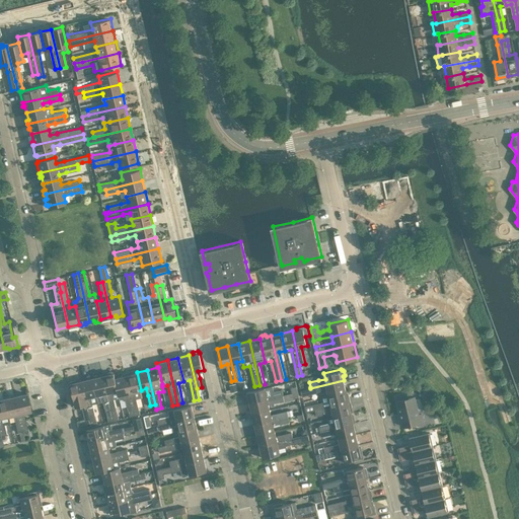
[(107,374),(103,375),(114,420),(119,418),(115,397),(120,396),(118,390),(116,377),(115,372),(114,373),(114,371),(113,371),(107,372),(106,373),(107,374)]
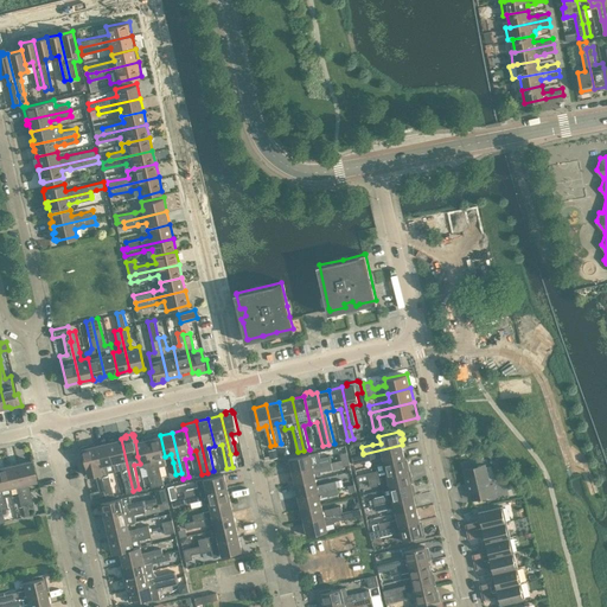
[(160,435),(147,439),(158,485),(164,483),(160,465),(166,464),(165,457),(160,435)]
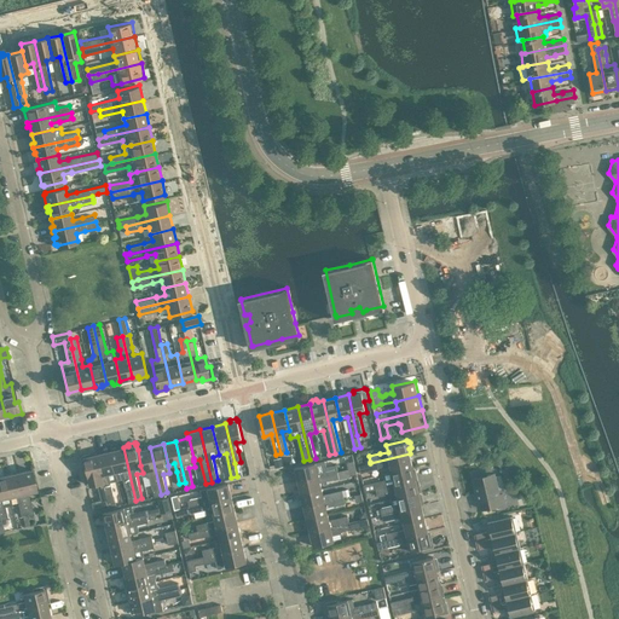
[(111,450),(110,450),(117,480),(125,478),(129,502),(136,501),(123,447),(117,449),(117,447),(116,446),(111,447),(111,449),(111,450)]
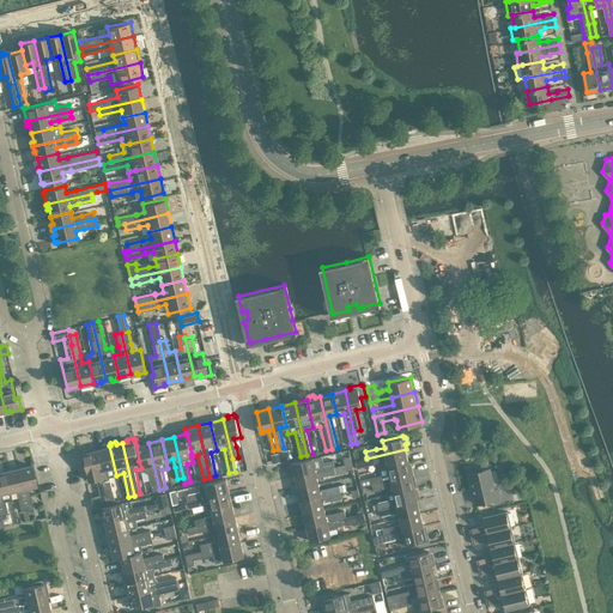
[(137,445),(139,461),(141,468),(141,471),(144,471),(150,474),(153,491),(159,490),(149,443),(137,445)]
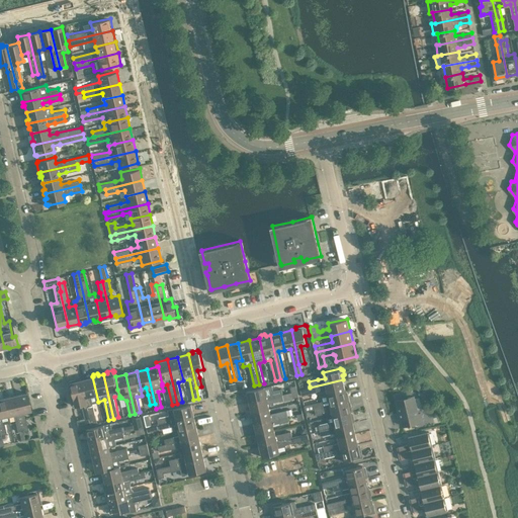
[(92,376),(82,379),(92,424),(97,422),(93,403),(98,402),(92,376)]
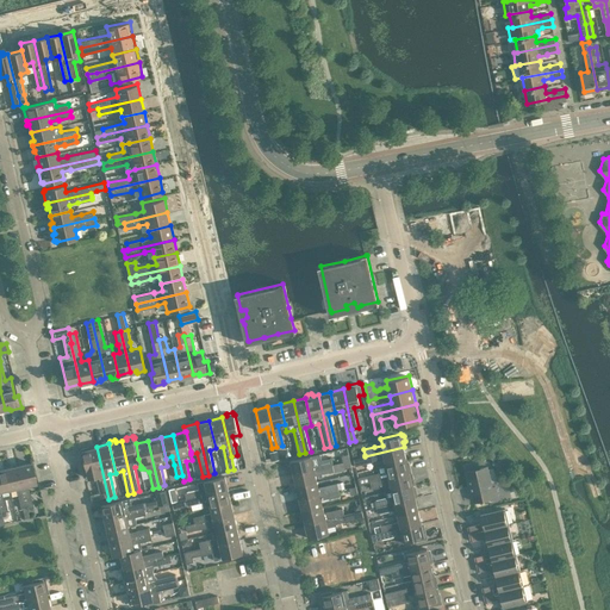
[(80,449),(80,450),(82,458),(83,459),(85,458),(87,471),(89,477),(97,475),(100,492),(92,493),(93,503),(101,500),(109,499),(97,447),(91,448),(91,447),(89,446),(82,448),(81,448),(80,449)]
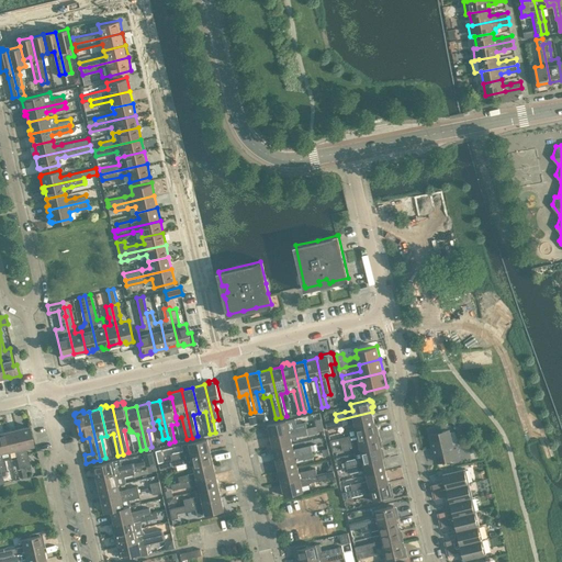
[(336,419),(326,422),(328,428),(347,424),(355,422),(356,427),(374,423),(372,412),(336,420),(336,419)]
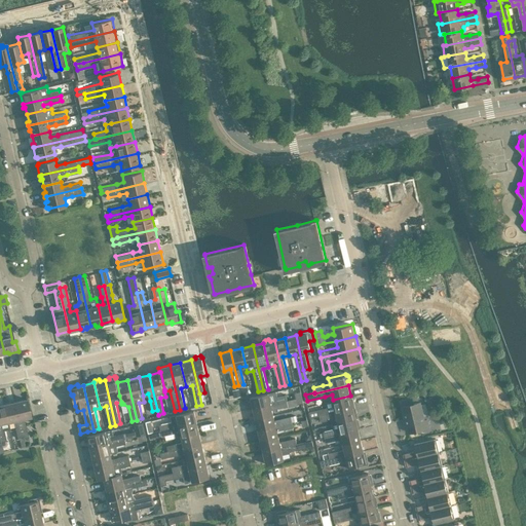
[(268,392),(251,397),(254,408),(287,400),(286,395),(276,397),(270,398),(268,392)]
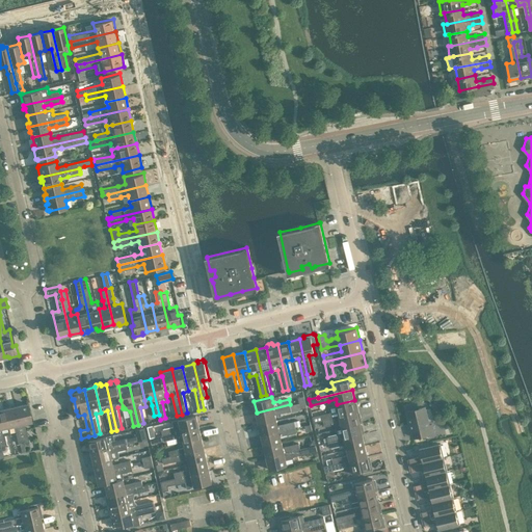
[(323,419),(357,411),(354,400),(337,404),(337,405),(329,406),(330,411),(322,414),(323,419)]
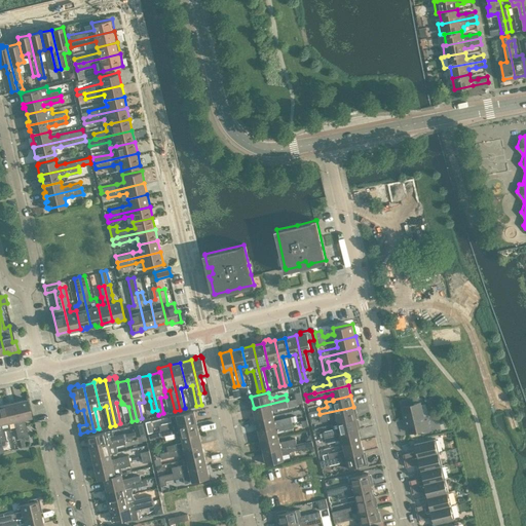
[(28,399),(15,401),(24,436),(24,438),(29,437),(27,424),(26,424),(25,417),(32,416),(28,399)]
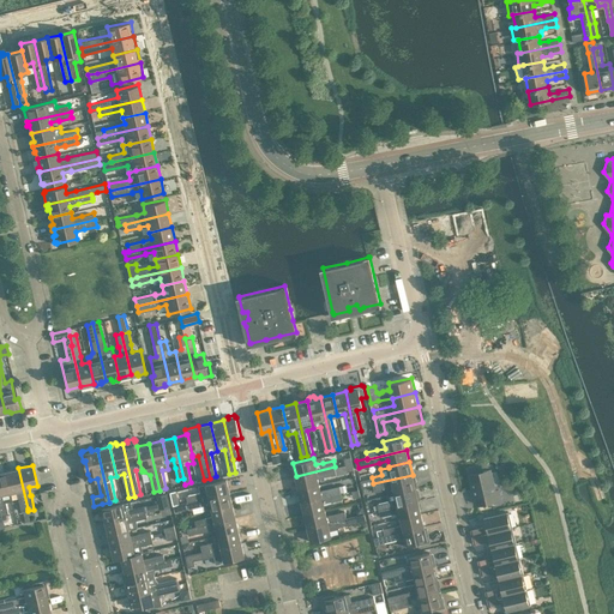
[(335,467),(296,476),(299,488),(319,483),(318,477),(326,475),(337,473),(335,467)]
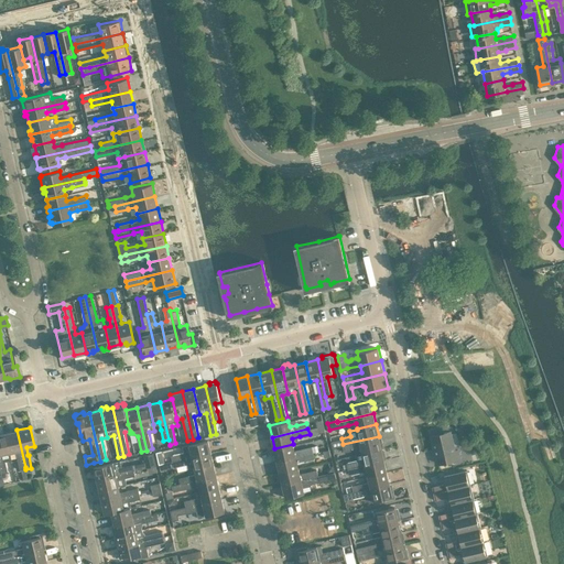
[(17,430),(4,433),(9,452),(15,451),(18,457),(17,457),(20,468),(25,467),(17,430)]
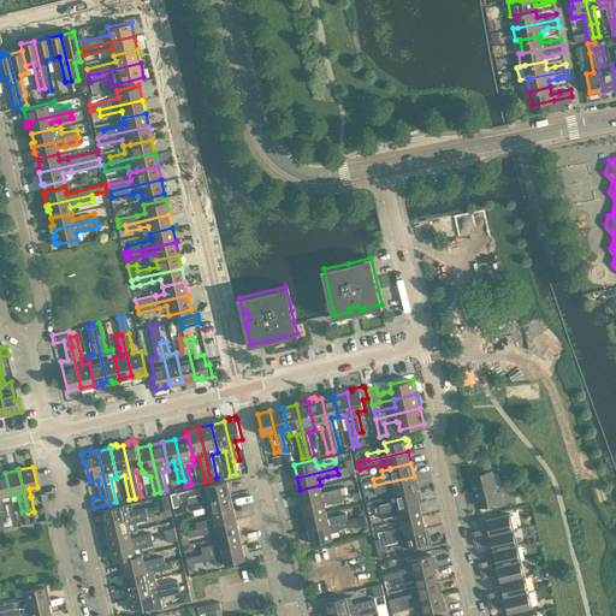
[(492,471),(472,475),(474,489),(472,490),(477,505),(479,505),(504,499),(502,489),(497,490),(492,471)]
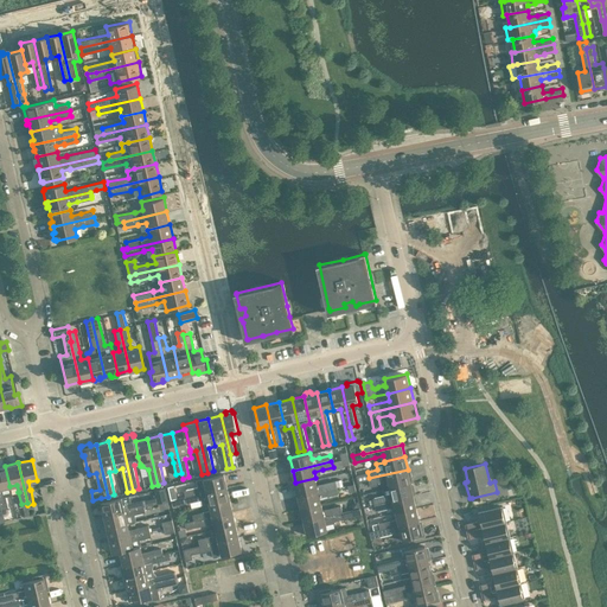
[(5,466),(0,466),(0,499),(2,509),(4,515),(7,513),(10,511),(8,508),(6,496),(12,494),(10,486),(5,466)]
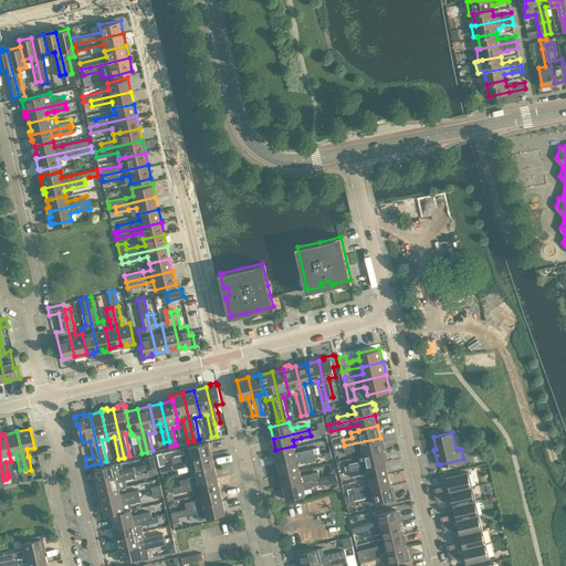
[(380,438),(344,446),(346,452),(355,450),(356,449),(358,456),(383,449),(385,449),(385,448),(384,443),(383,442),(381,443),(380,438)]
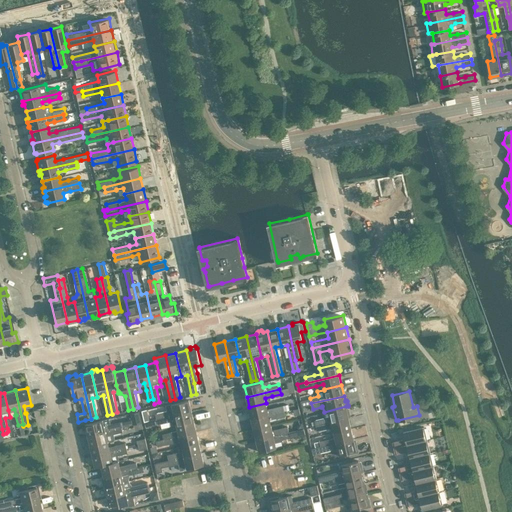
[(167,410),(156,413),(157,418),(192,410),(189,398),(166,404),(167,410)]
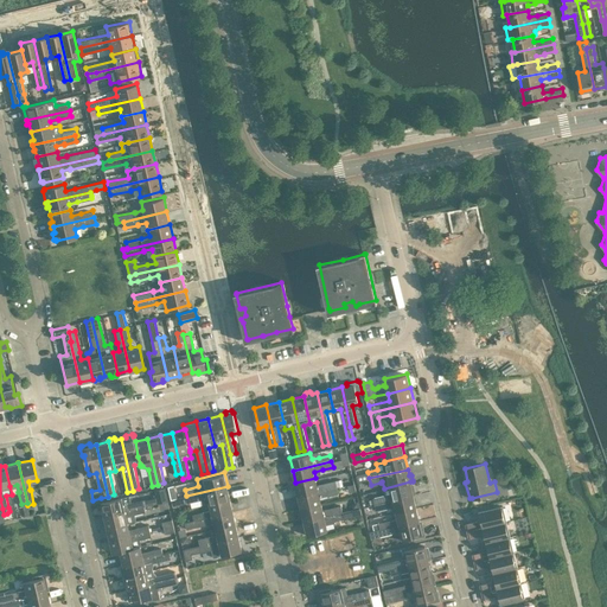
[(315,478),(295,483),(299,496),(337,486),(336,480),(325,483),(317,484),(315,478)]
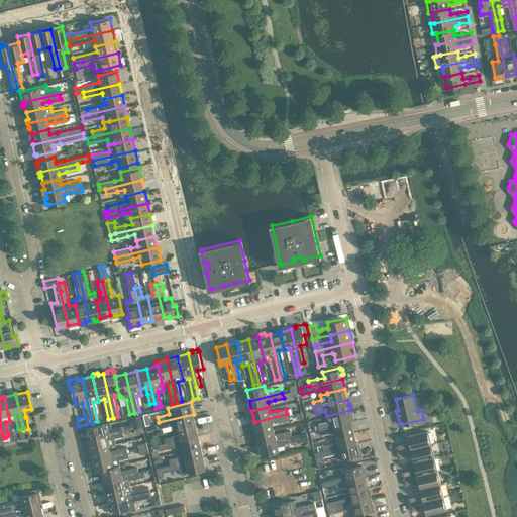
[(327,421),(318,423),(319,429),(352,421),(351,418),(352,418),(353,417),(352,412),(351,411),(350,412),(349,410),(327,416),(328,421),(327,421)]
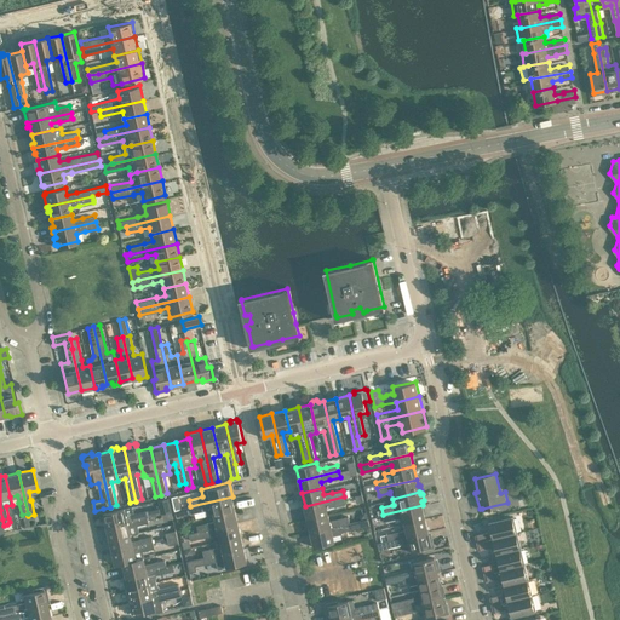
[(168,497),(159,499),(160,506),(162,514),(172,511),(168,497)]
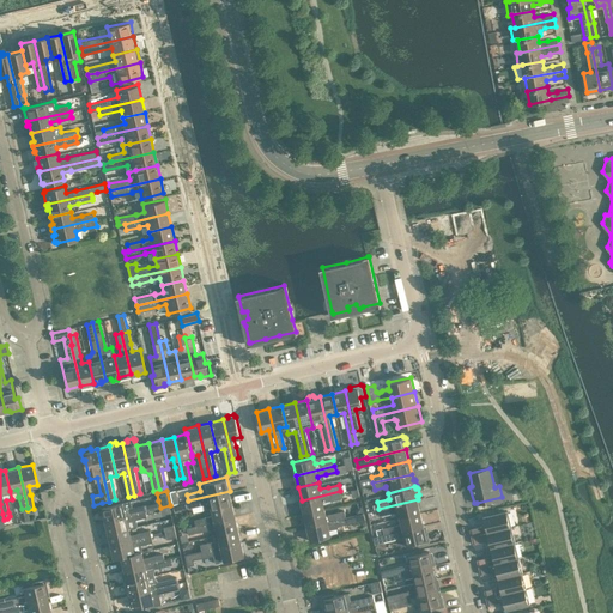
[(180,503),(174,504),(175,510),(189,507),(205,503),(208,507),(208,509),(212,508),(232,503),(230,491),(188,501),(180,503)]
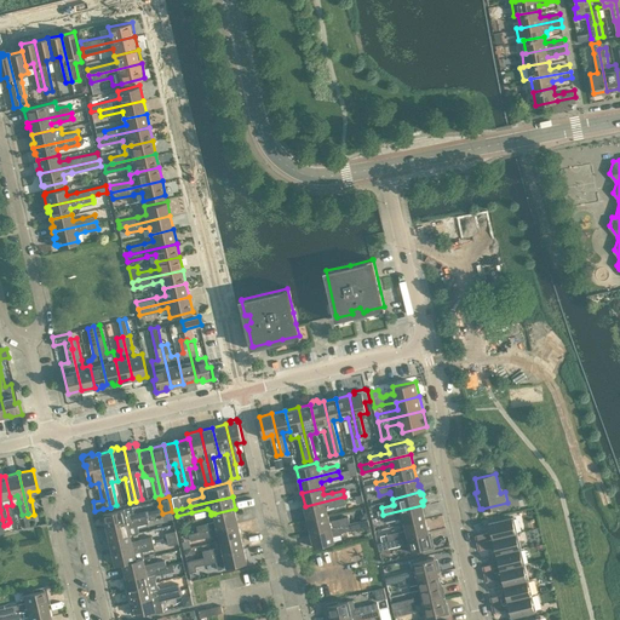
[(344,497),(305,506),(308,518),(328,514),(327,507),(336,505),(346,503),(344,497)]
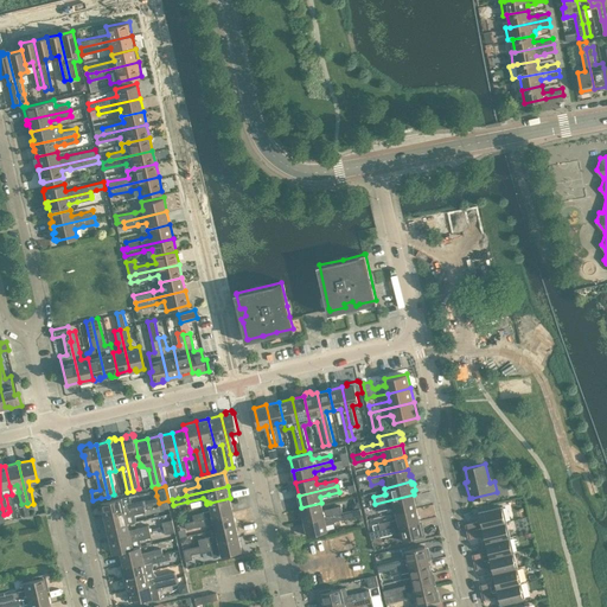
[(131,494),(102,502),(104,515),(145,505),(147,505),(146,498),(132,502),(131,494)]
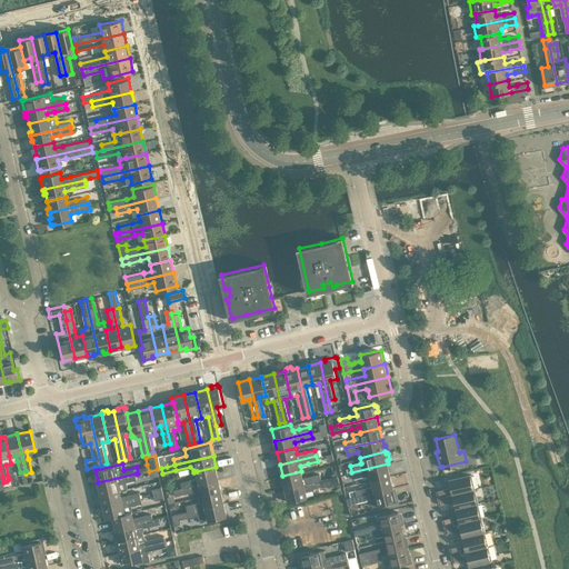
[(388,463),(351,472),(352,478),(361,476),(367,475),(371,477),(371,479),(390,475),(388,463)]
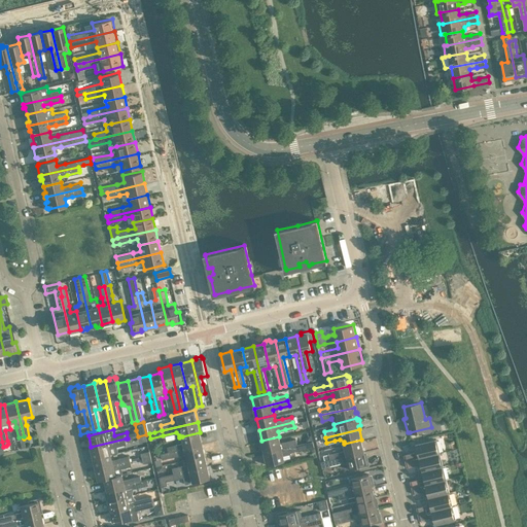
[(183,442),(168,446),(169,451),(177,449),(203,444),(200,432),(182,436),(183,442)]
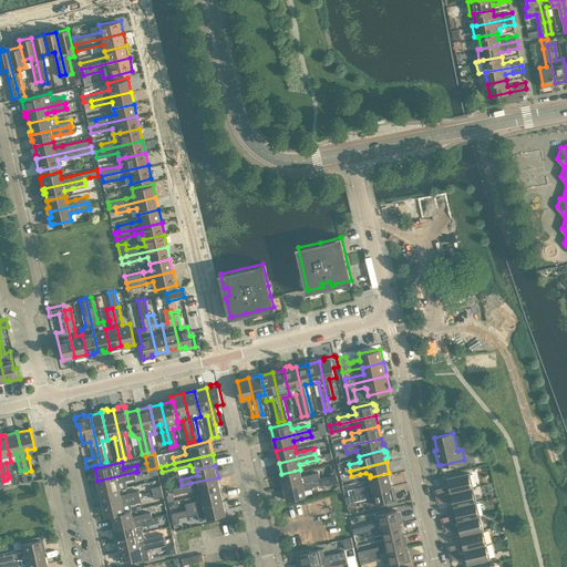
[(300,470),(281,474),(284,486),(320,477),(319,471),(309,474),(302,475),(300,470)]
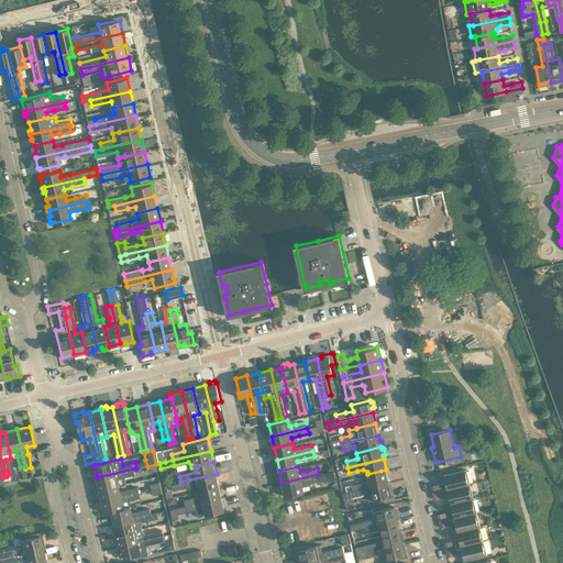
[(134,468),(97,477),(100,488),(119,484),(127,483),(124,476),(135,474),(134,468)]
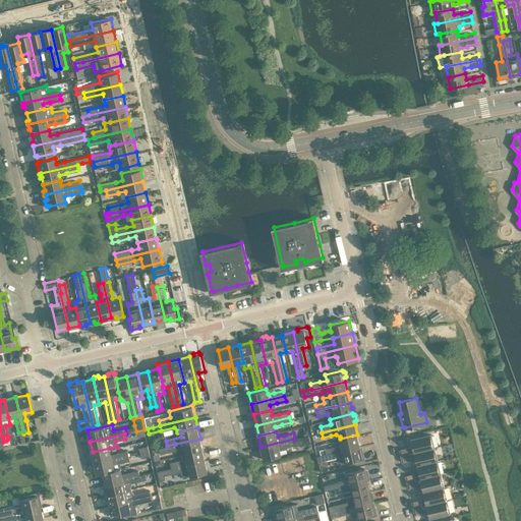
[(410,446),(400,449),(401,455),(435,447),(431,433),(412,439),(413,443),(411,444),(410,446)]
